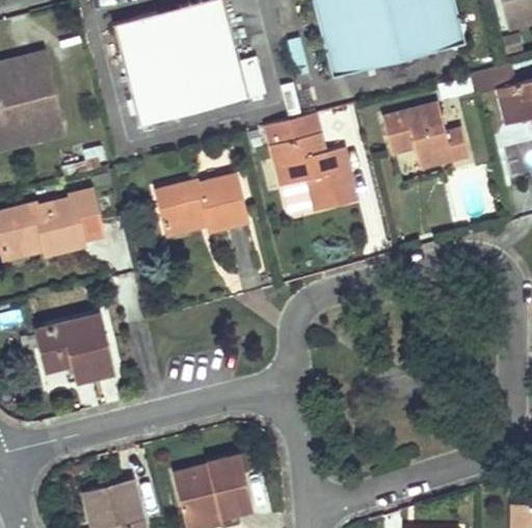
[(239,63),(222,0),(214,0),(173,10),(114,25),(140,127),(265,95),(256,58),(239,63)]
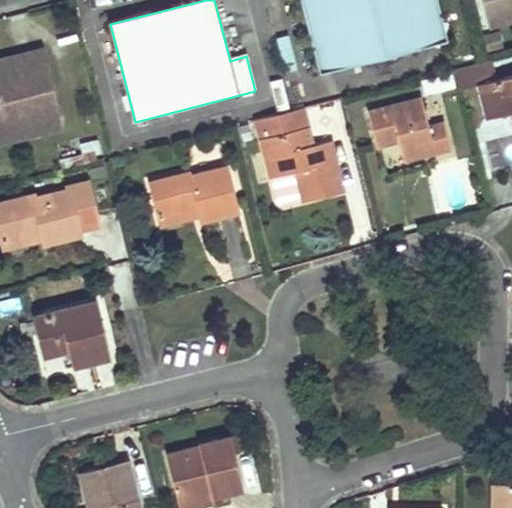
[(301,0),(321,75),(446,43),(434,0),(301,0)]
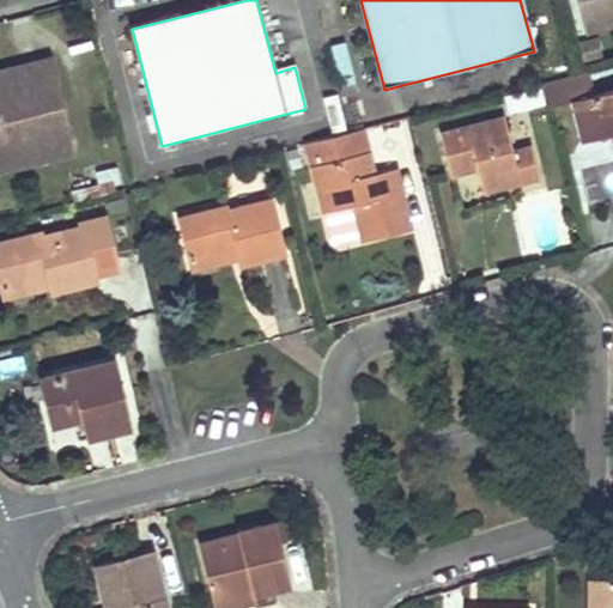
[(612,0),(576,0),(581,16),(612,7),(612,0)]
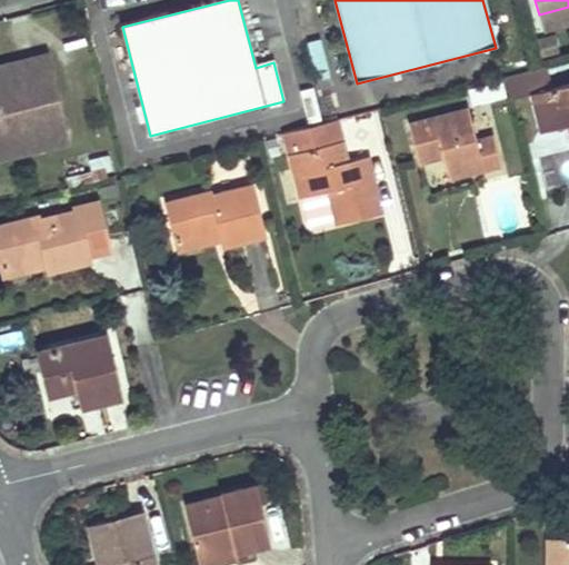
[(0,158),(67,140),(47,60),(0,71),(0,158)]
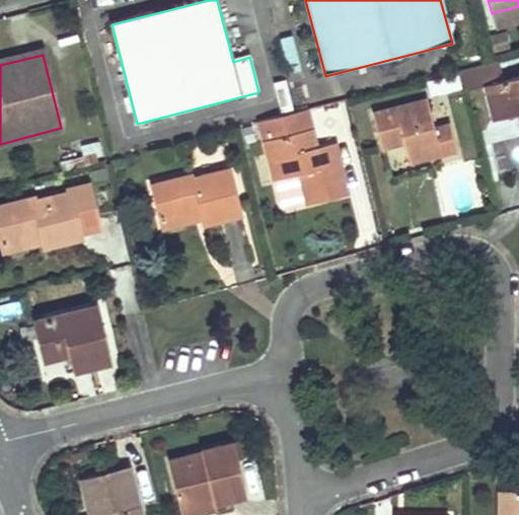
[(518,79),(485,87),(494,123),(517,117),(518,124),(518,79)]
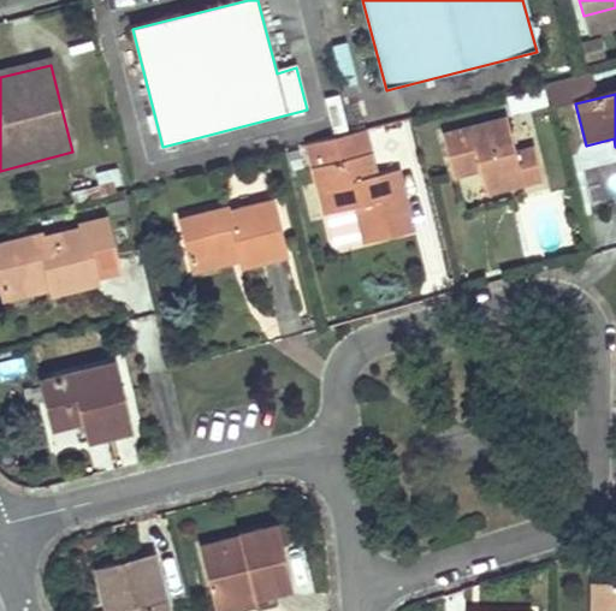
[(507,102),(510,117),(546,110),(543,95),(507,102)]
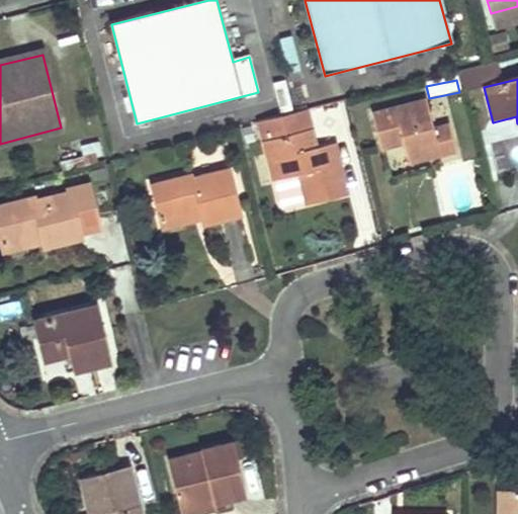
[(426,103),(370,116),(379,152),(403,146),(408,166),(425,162),(455,155),(448,126),(433,131),(426,103)]
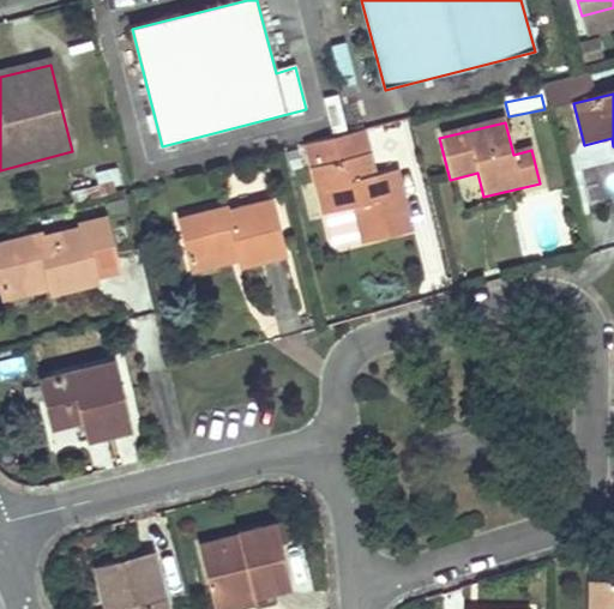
[(363,133),(307,148),(324,216),(326,216),(355,209),(363,245),(363,246),(413,234),(399,184),(377,188),(374,178),(363,133)]
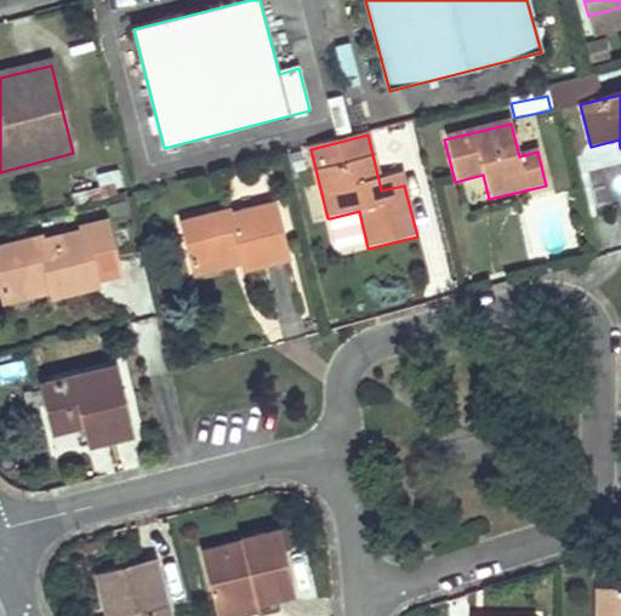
[(592,169),(620,163),(620,161),(617,143),(588,149),(592,169)]
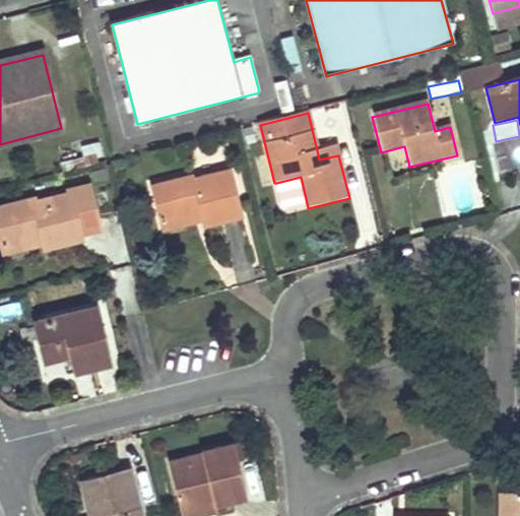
[(319,159),(338,155),(335,145),(317,150),(319,159)]
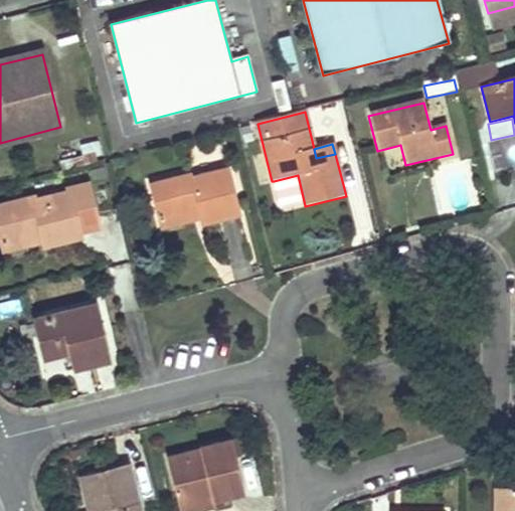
[(108,180),(105,170),(90,173),(93,184),(108,180)]
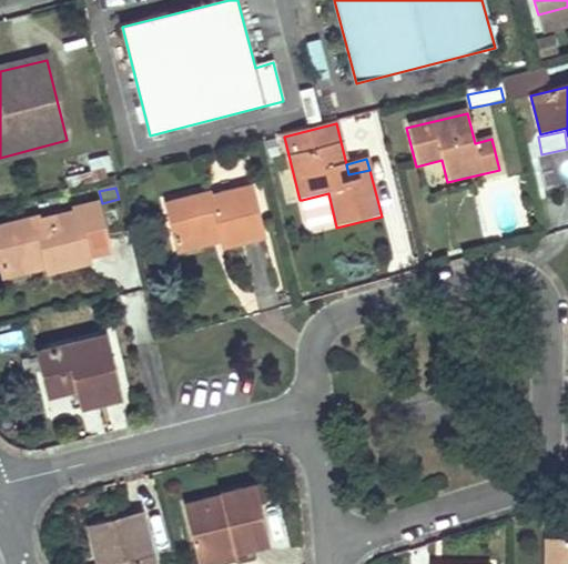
[(210,194),(166,205),(175,243),(219,232),(221,242),(223,249),(263,239),(251,189),(211,199),(210,194)]
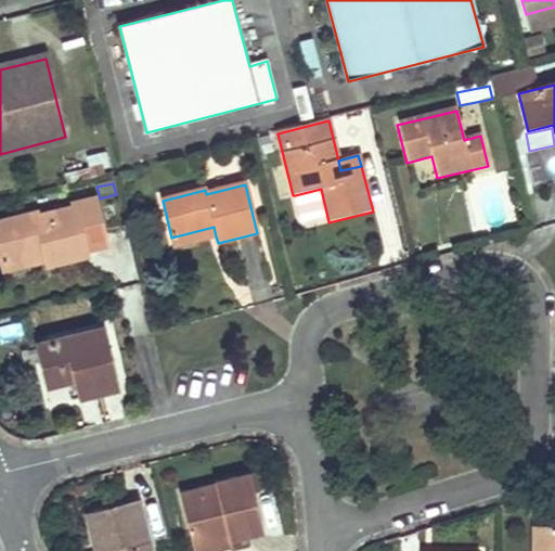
[(321,189),(295,195),(302,228),(328,221),(321,189)]
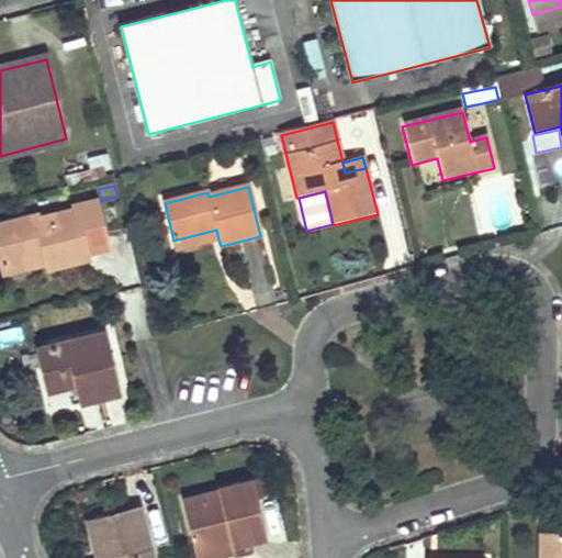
[(37,216),(0,225),(0,260),(1,267),(45,257),(47,265),(48,270),(86,261),(85,256),(107,250),(96,202),(74,208),(75,212),(37,221),(37,216)]
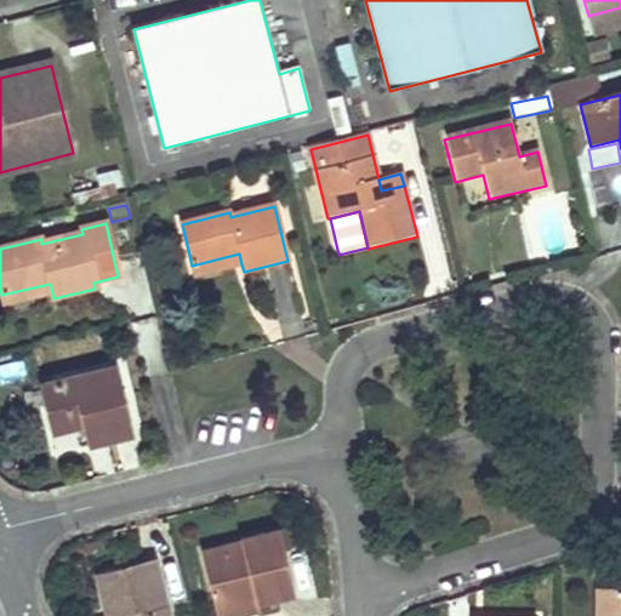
[(239,254),(192,266),(194,277),(241,264),(239,254)]
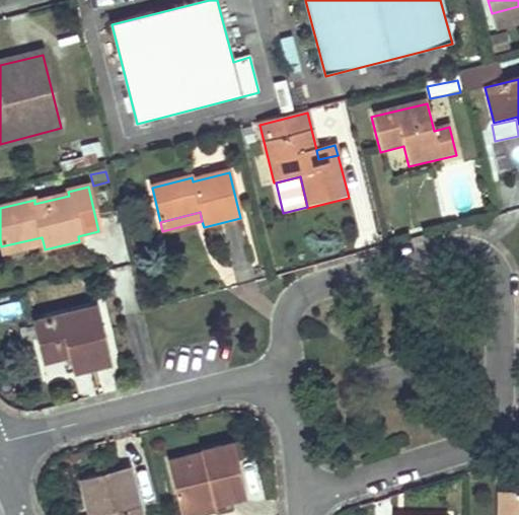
[(42,237),(1,246),(3,254),(44,244),(42,237)]
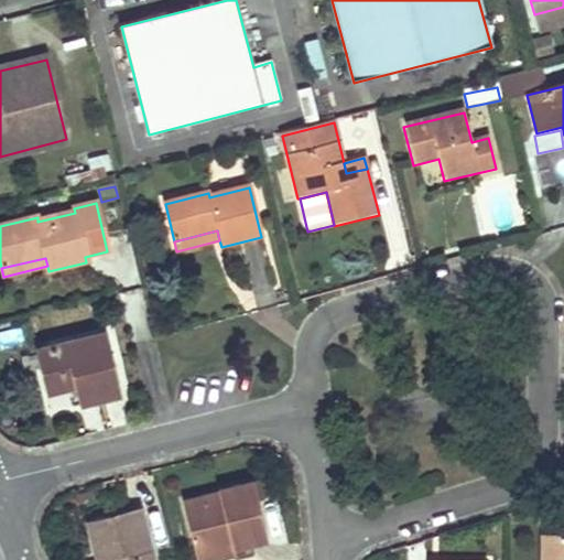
[(106,335),(35,352),(47,406),(77,399),(78,406),(99,400),(120,396),(106,335)]
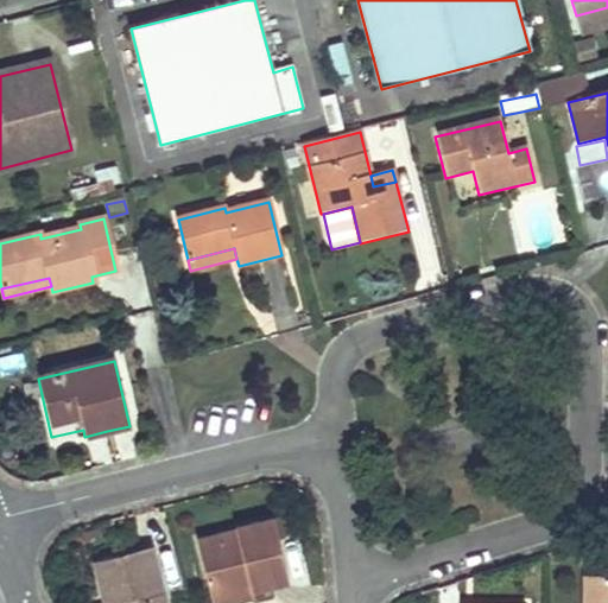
[(83,430),(51,437),(54,444),(84,437),(83,430)]
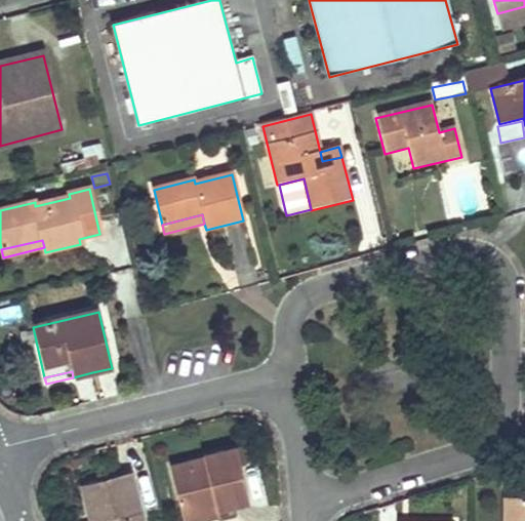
[(204,461),(169,469),(182,520),(206,520),(216,518),(215,513),(249,505),(236,450),(203,457),(204,461)]
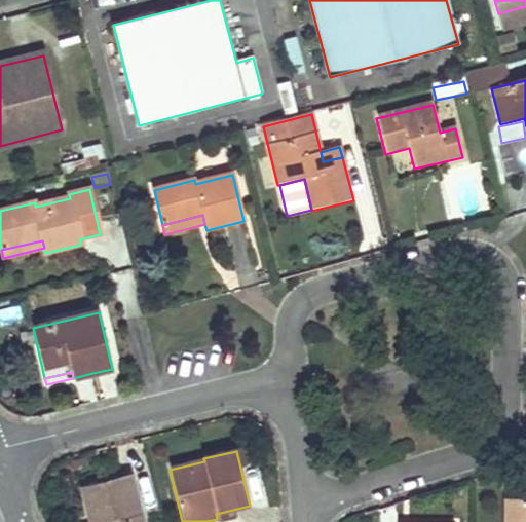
[(113,479),(81,487),(88,521),(140,521),(128,476),(113,479)]
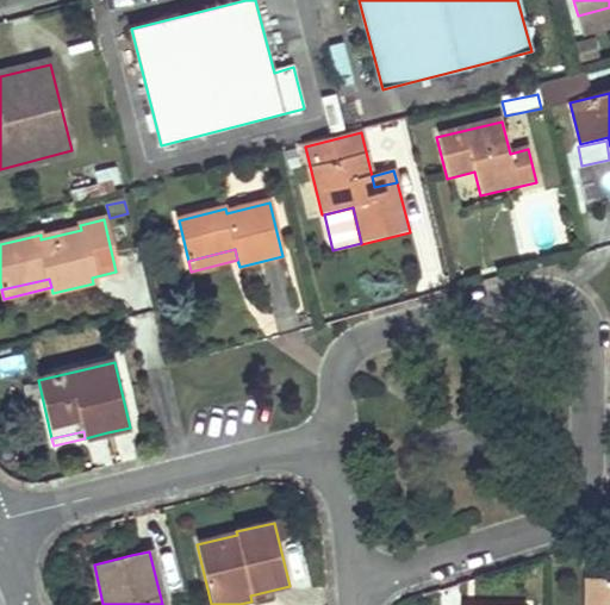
[(609,604),(609,581),(585,581),(585,604),(609,604)]
